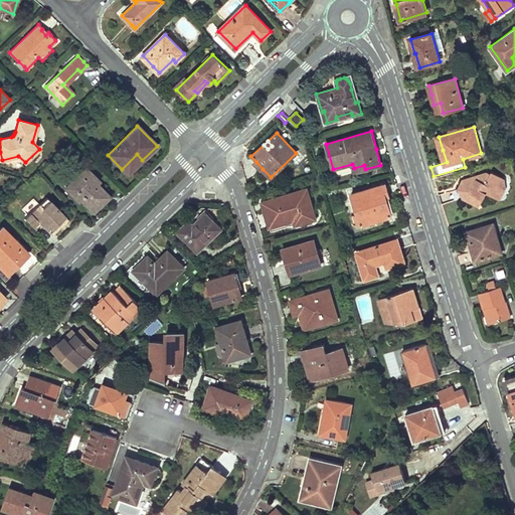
[(137,154),(122,169),(127,174),(142,160),(137,154)]
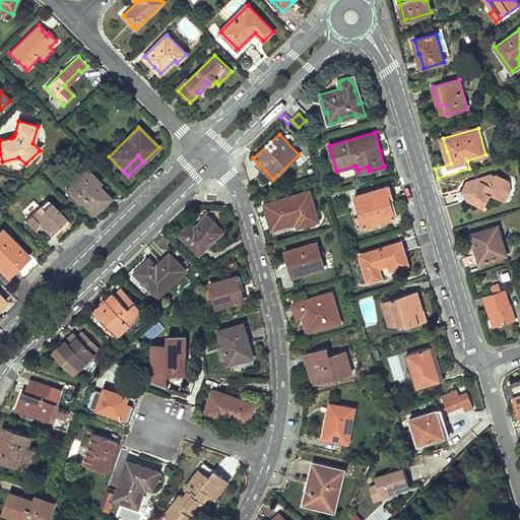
[(259,164),(256,167),(262,173),(265,171),(259,164)]
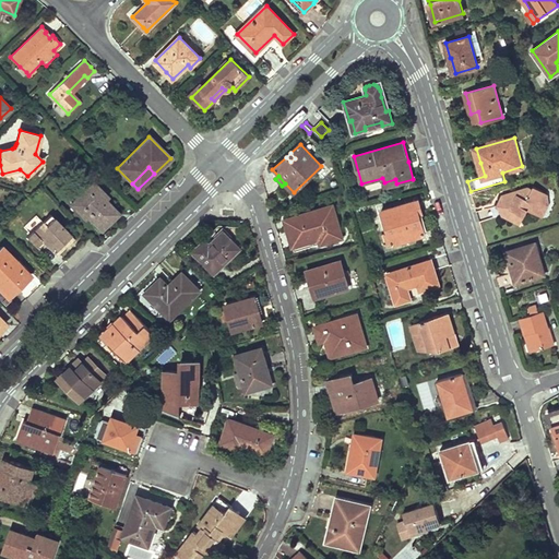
[(103,192),(93,182),(71,203),(81,213),(85,209),(88,212),(86,214),(102,229),(108,223),(119,213),(100,194),(103,192)]
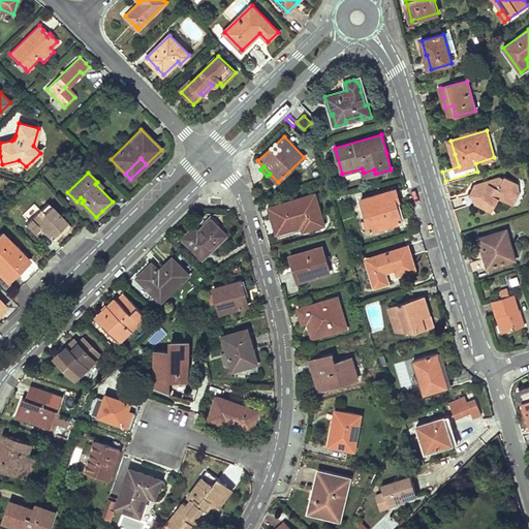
[(500,198),(514,205),(519,193),(514,190),(518,183),(505,177),(504,179),(501,177),(476,184),(478,193),(474,194),(476,201),(475,204),(492,212),(500,198)]
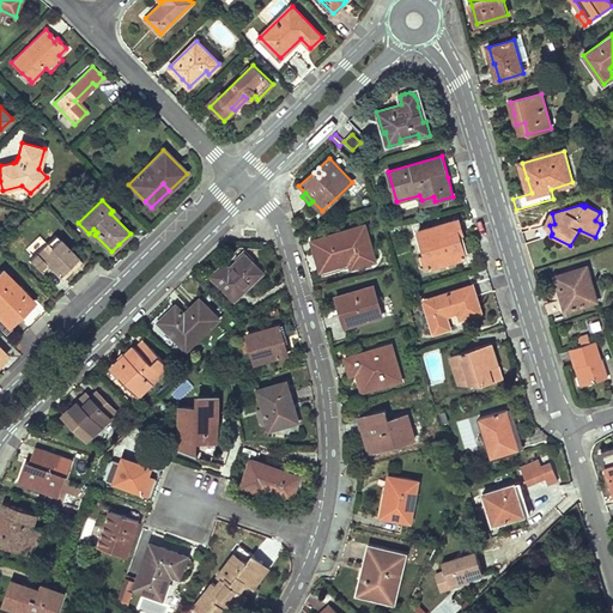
[(455,220),(419,231),(426,255),(430,266),(430,268),(466,258),(461,240),(455,220)]
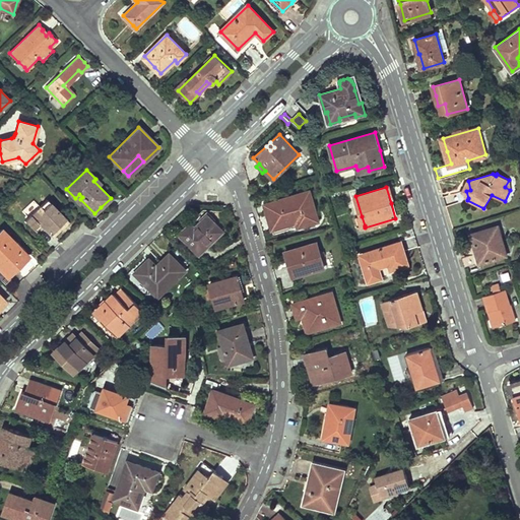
[(317,216),(310,191),(265,203),(269,215),(272,214),(276,228),(297,222),(298,226),(308,224),(306,219),(317,216)]
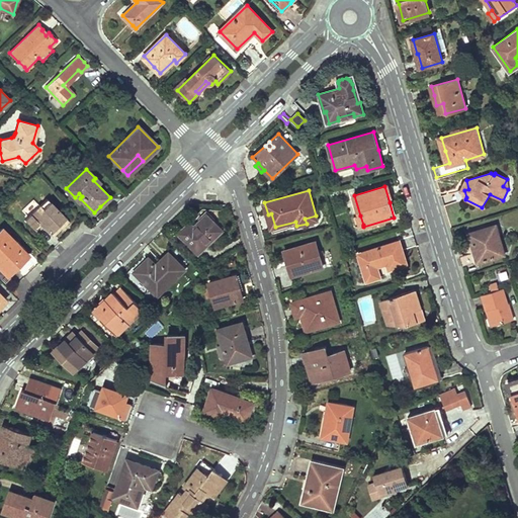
[(47,198),(39,205),(42,207),(50,201),(47,198)]
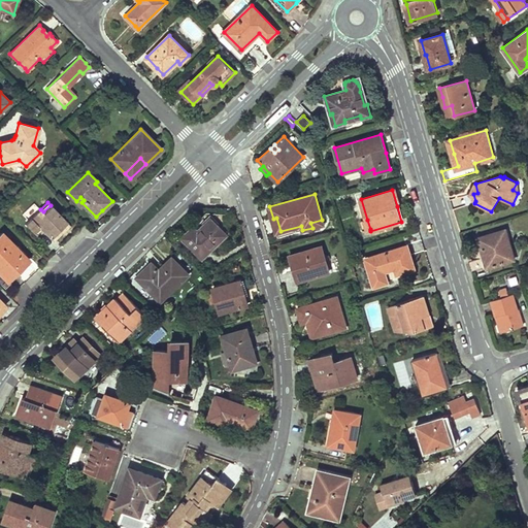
[(40,209),(25,224),(36,235),(42,230),(50,237),(66,222),(51,205),(43,211),(40,209)]
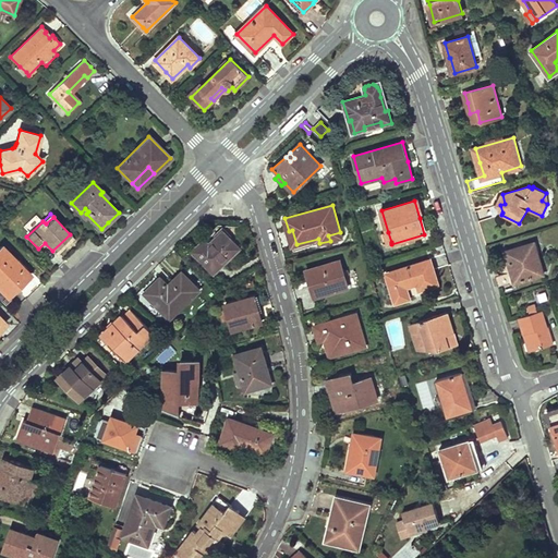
[(204,243),(194,252),(214,274),(240,247),(222,229),(210,241),(206,245),(204,243)]
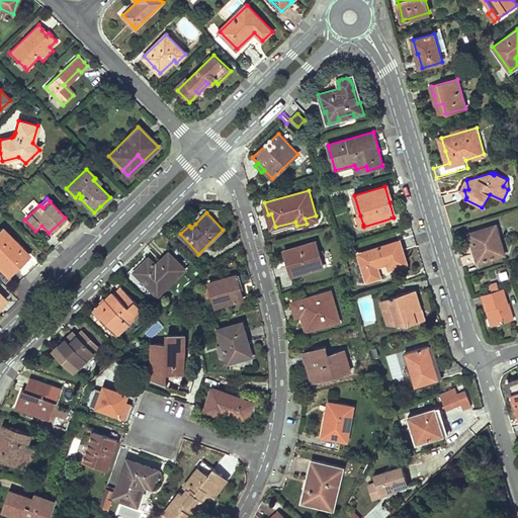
[(316,216),(305,219),(307,224),(318,220),(316,216)]
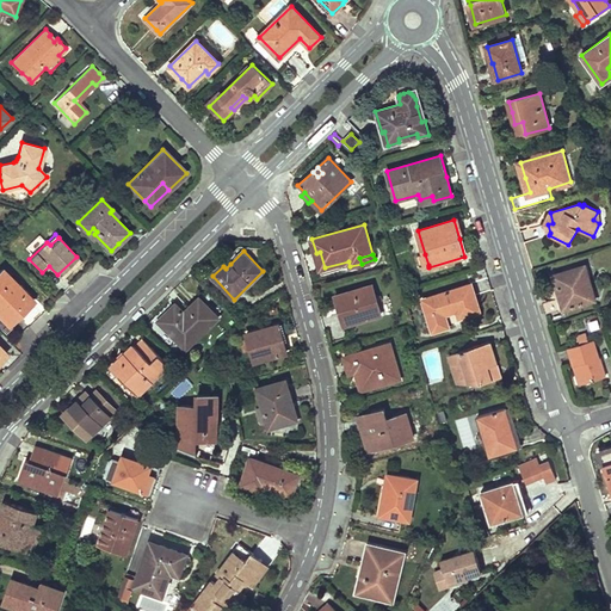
[(425,254),(417,257),(419,267),(429,265),(425,254)]
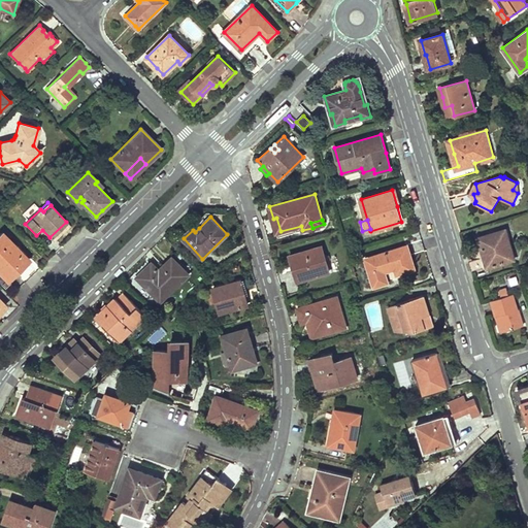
[(66,222),(50,237),(53,240),(58,234),(69,225),(66,222)]
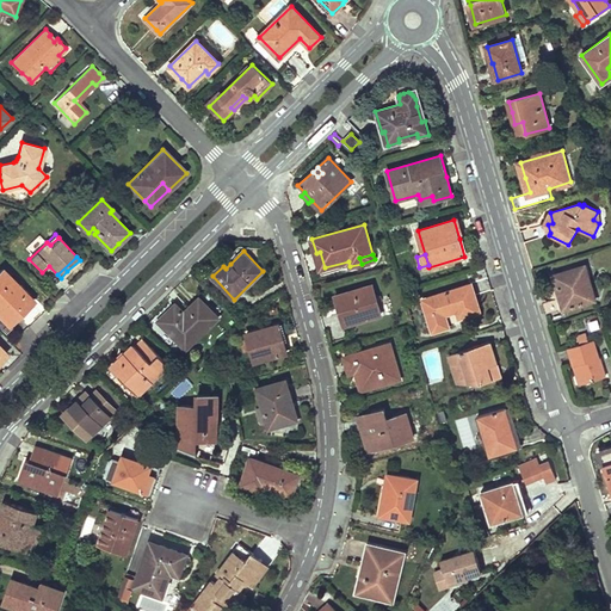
[(561,297),(542,302),(545,314),(596,300),(586,265),(555,275),(559,289),(561,297)]
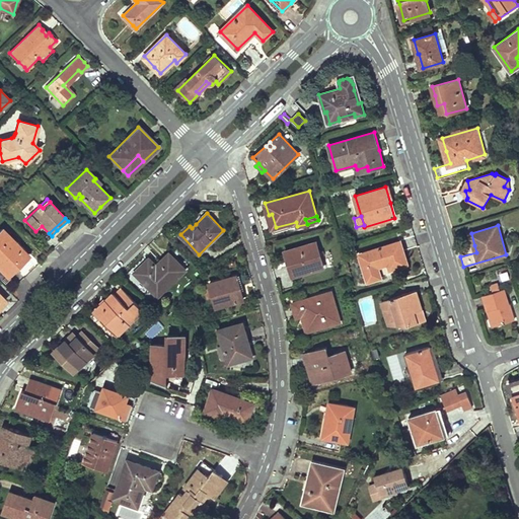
[(15,243),(1,229),(0,230),(0,267),(8,275),(15,268),(26,257),(14,244),(15,243)]
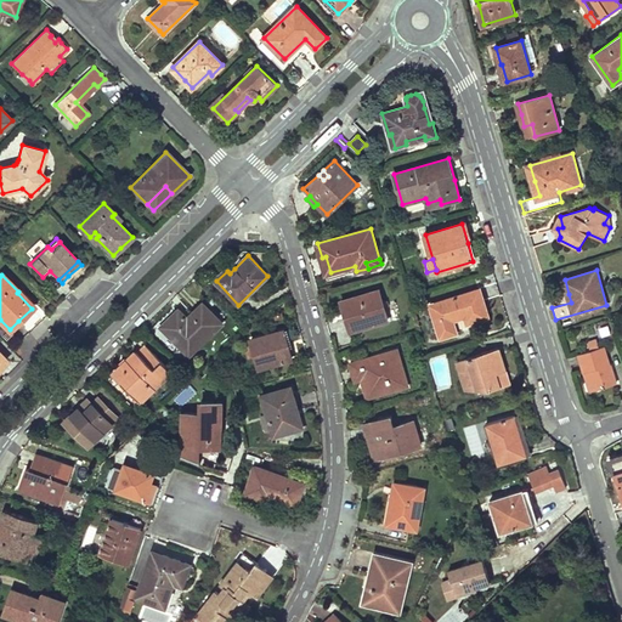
[(485,306),(481,289),(431,304),(441,338),(457,333),(453,321),(465,317),(468,323),(488,317),(485,306)]
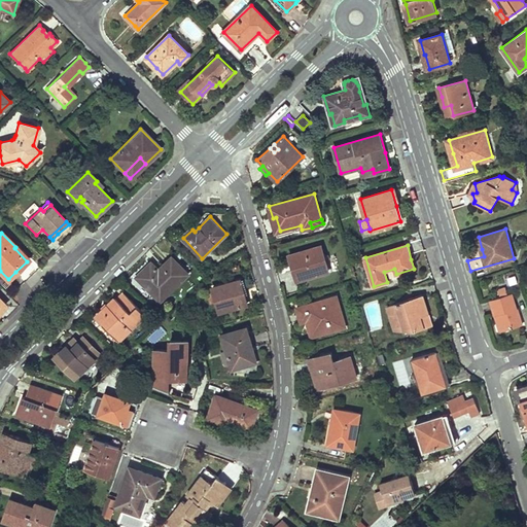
[(328,272),(321,246),(289,255),(293,270),(300,269),(303,280),(328,272)]
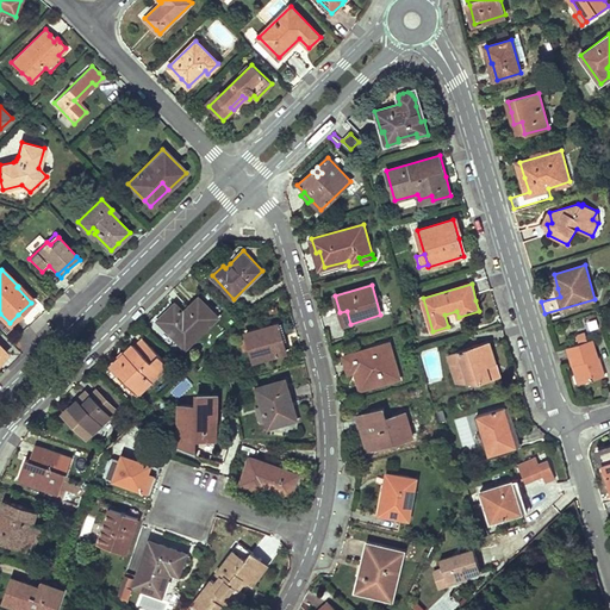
[(169,311),(159,321),(186,348),(217,317),(199,299),(184,313),(175,305),(169,311)]
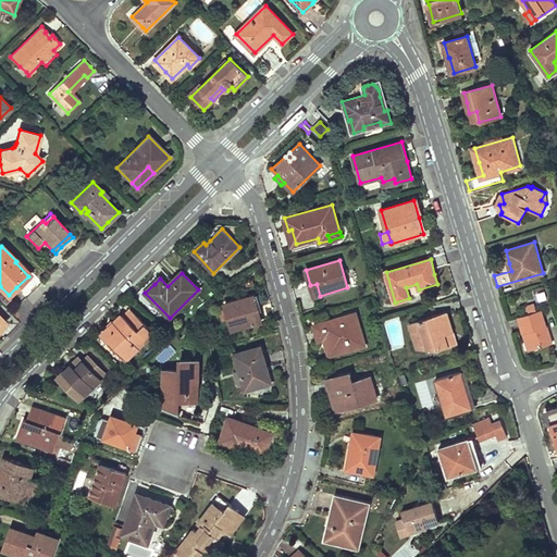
[(317,284),(310,285),(312,293),(313,297),(320,296),(317,284)]
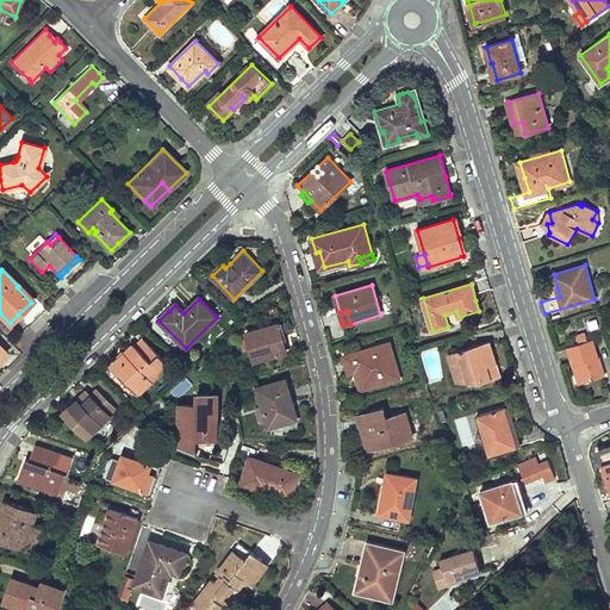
[(285,334),(282,323),(275,325),(280,343),(284,342),(287,341),(285,334)]
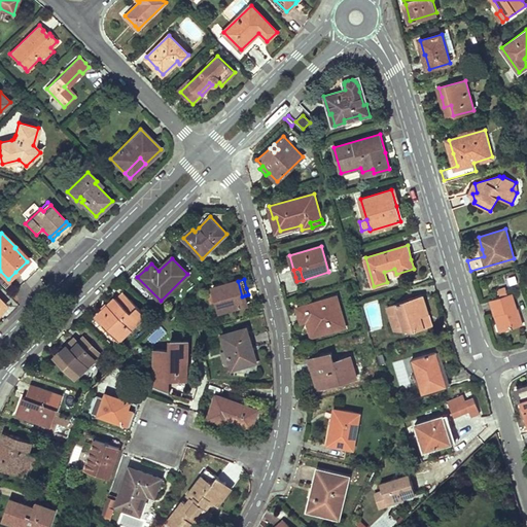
[(238,281),(213,288),(220,313),(248,305),(245,295),(242,296),(238,281)]
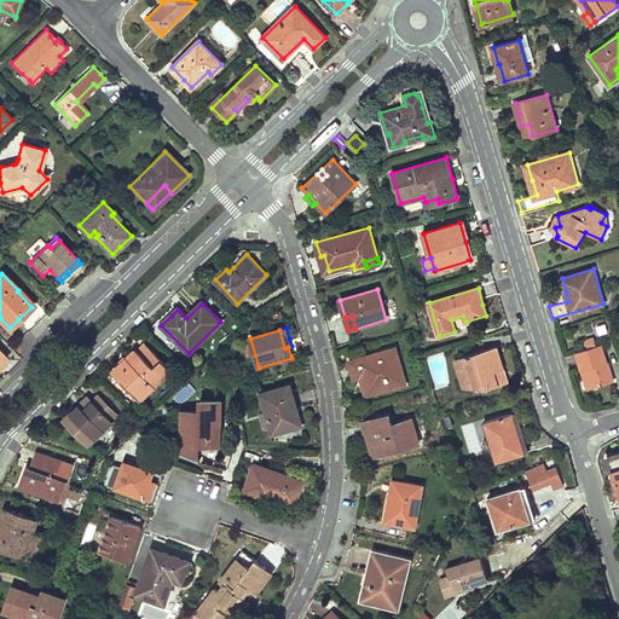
[(591,388),(613,381),(607,362),(606,363),(601,343),(596,346),(594,336),(585,339),(588,348),(576,352),(582,370),(585,369),(591,388)]
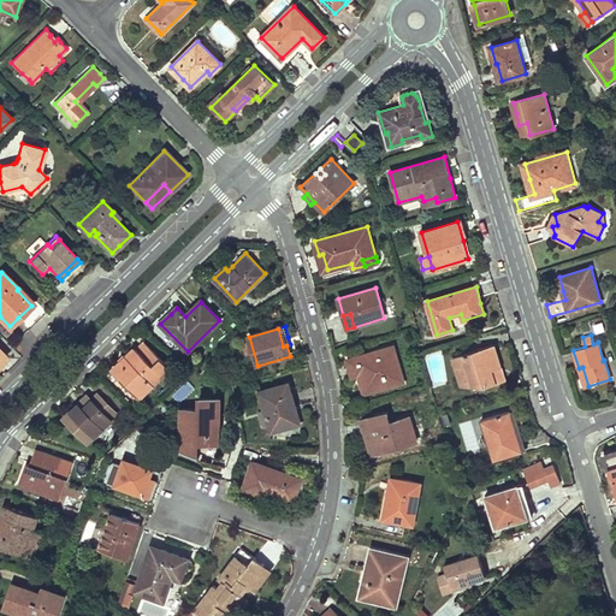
[(120,380),(138,398),(170,369),(144,343),(137,350),(136,349),(126,357),(131,362),(128,367),(122,361),(113,371),(122,379),(120,380)]
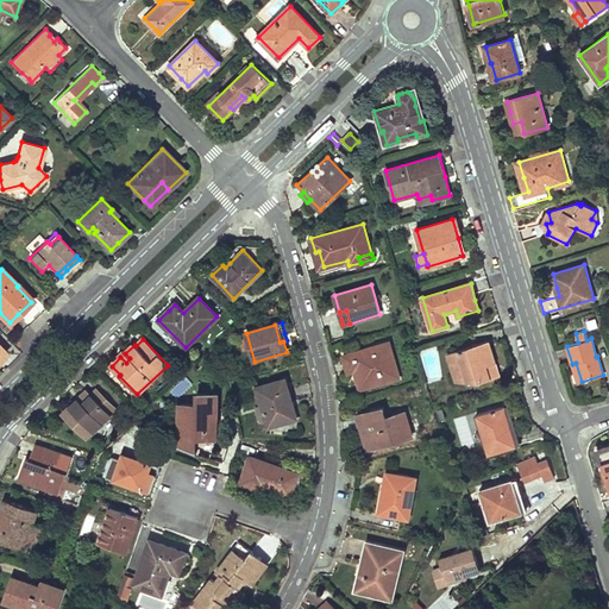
[(493,356),(488,341),(447,353),(456,380),(466,377),(468,382),(477,378),(478,384),(495,378),(491,365),(495,364),(493,356)]
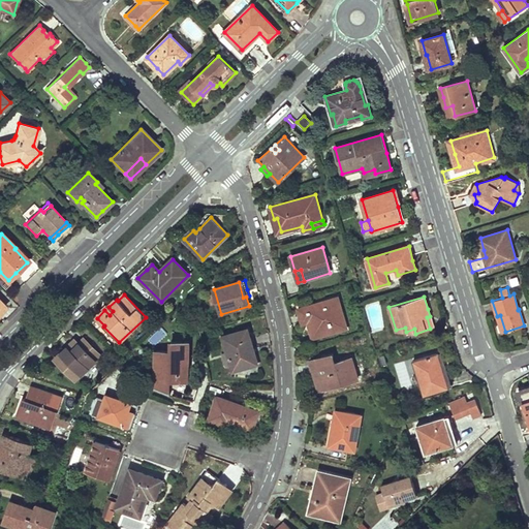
[(346,329),(338,298),(299,308),(303,323),(310,320),(312,327),(310,327),(313,338),(346,329)]
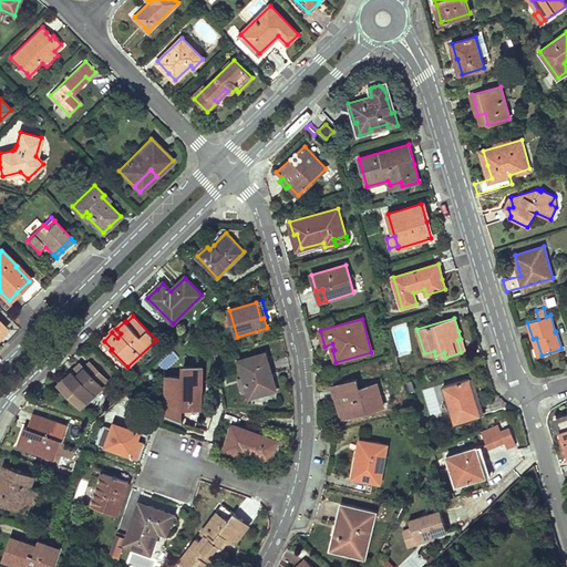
[(165,369),(178,358),(173,350),(160,362),(165,369)]
